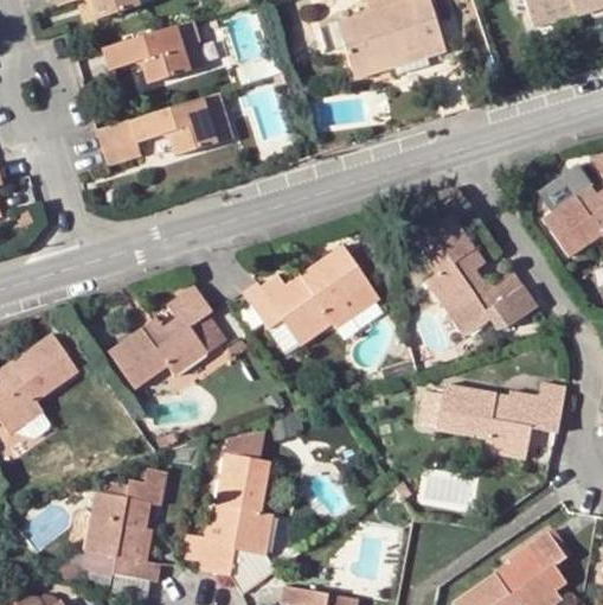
[(59,0),(61,4),(72,0),(94,0),(98,16),(139,2),(139,1),(138,0),(59,0)]
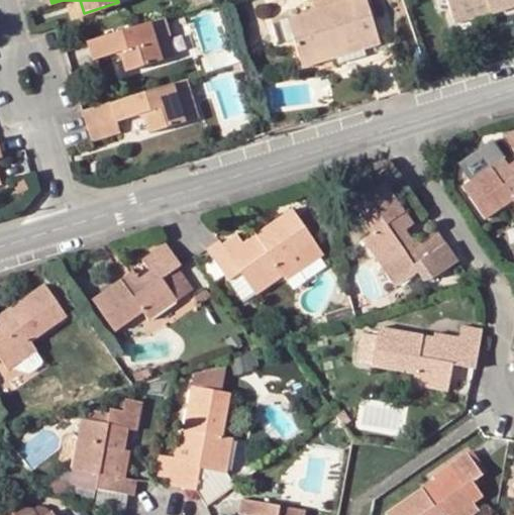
[(348,0),(316,10),(289,19),(302,61),(363,41),(364,49),(381,44),(367,0),(348,0)]
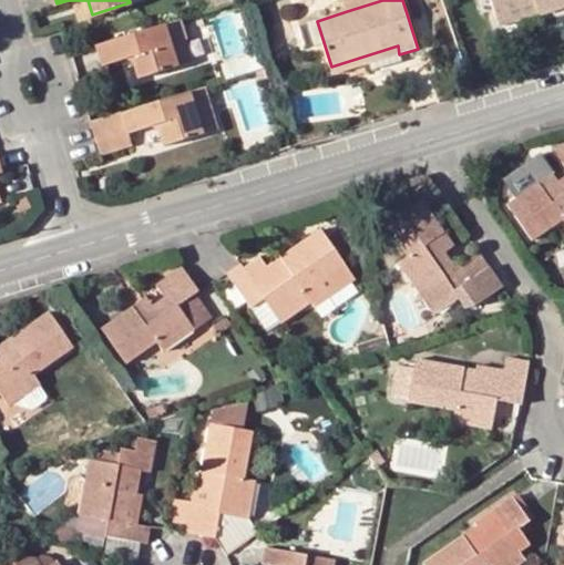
[(342,0),(347,11),(382,0),(342,0)]
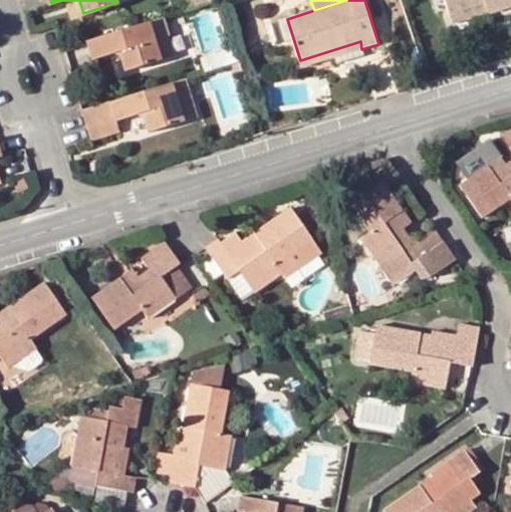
[(446,0),(451,14),(486,2),(488,10),(488,13),(510,5),(510,0),(446,0)]
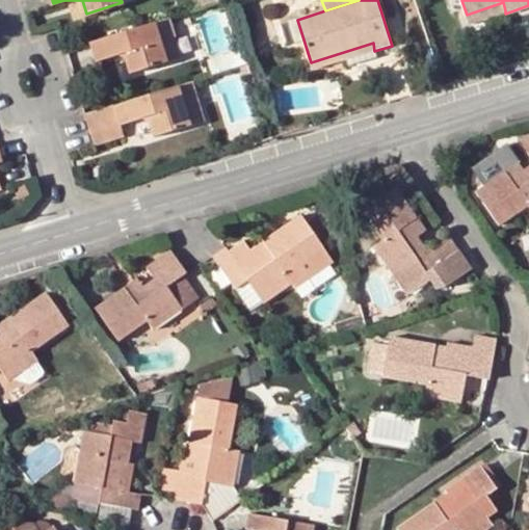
[(470,22),(505,10),(503,2),(467,15),(470,22)]
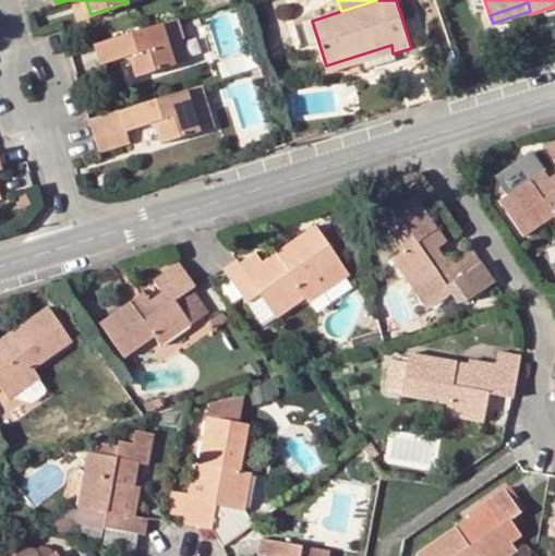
[(177,63),(164,21),(95,43),(101,62),(125,56),(133,59),(137,74),(177,63)]
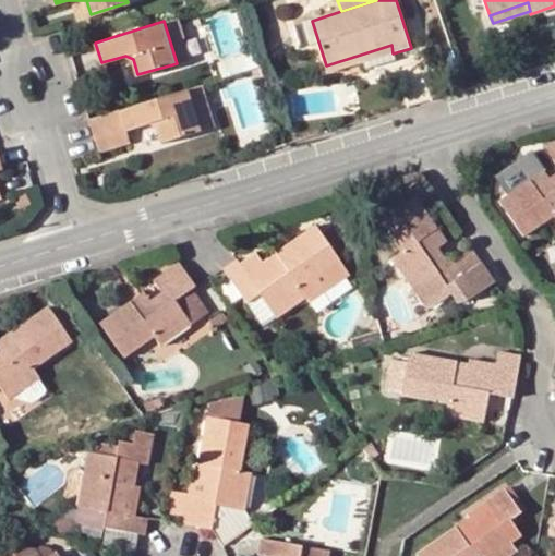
[(328,73),(393,53),(391,45),(326,65),(328,73)]
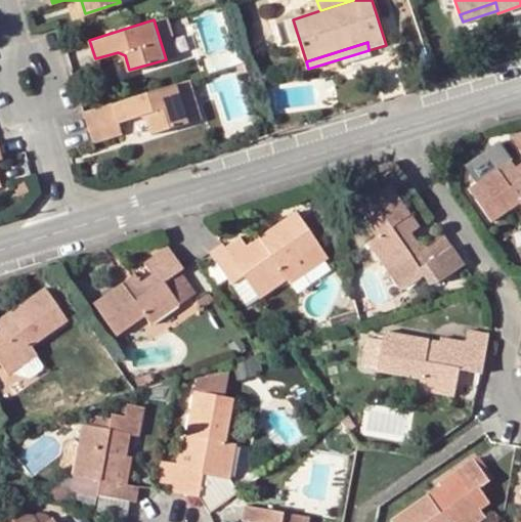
[(206,57),(210,72),(246,60),(242,47),(206,57)]
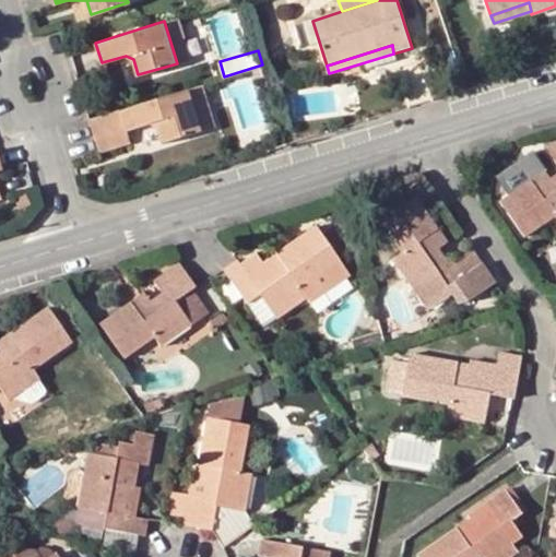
[(205,83),(190,87),(203,129),(217,125),(205,83)]
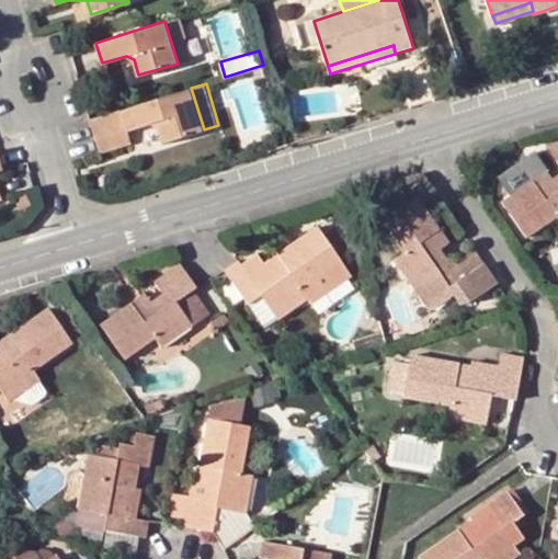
[(191,88),(91,118),(100,148),(132,139),(127,129),(152,121),(157,121),(161,141),(204,129),(191,88)]
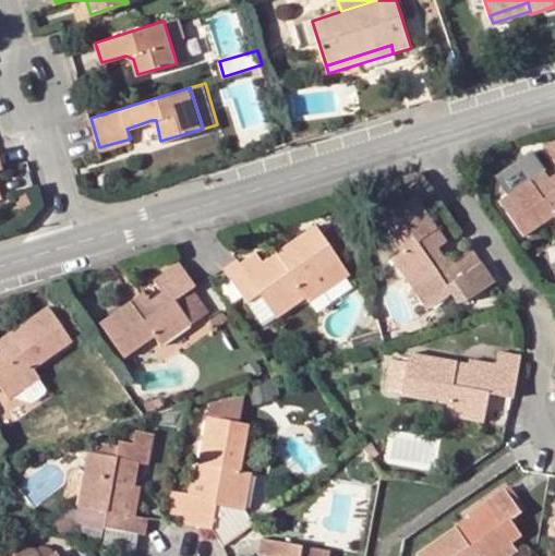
[(544,170),(531,180),(538,190),(551,180),(544,170)]
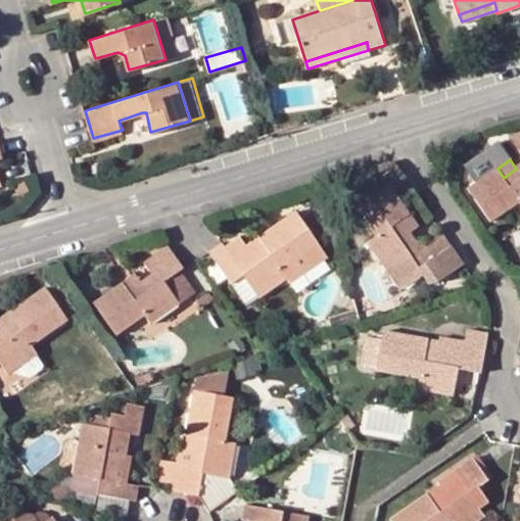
[(498,169),(469,188),(492,222),(519,202),(519,166),(516,169),(504,178),(498,169)]
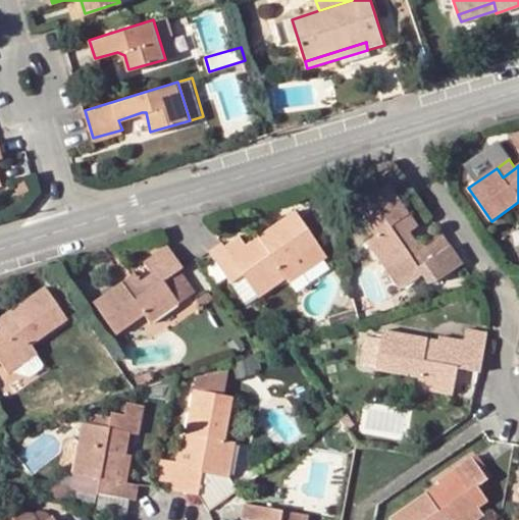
[(29,179),(16,183),(19,195),(33,191),(29,179)]
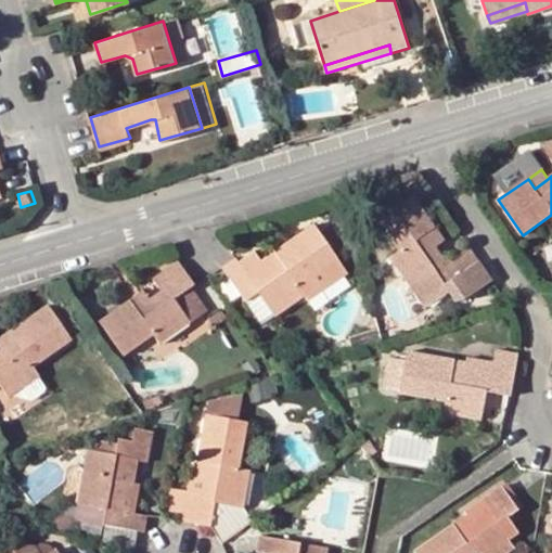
[(478,260),(470,246),(447,261),(435,246),(427,234),(435,227),(413,195),(377,221),(398,249),(389,258),(411,288),(435,270),(445,283),(478,260)]
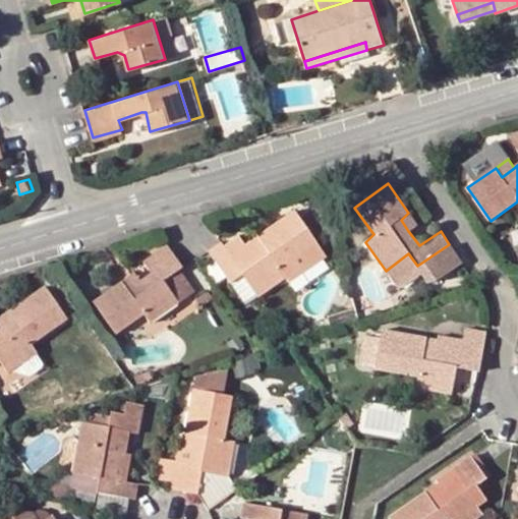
[(294,209),(257,234),(265,243),(251,251),(245,243),(238,233),(224,244),(221,241),(210,250),(232,282),(243,273),(257,295),(259,296),(287,275),(282,268),(319,242),(294,209)]
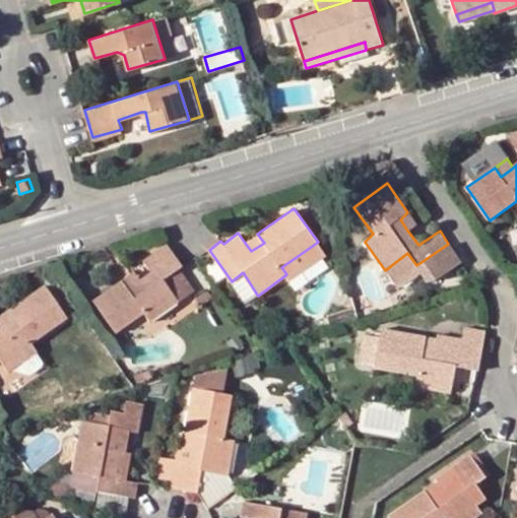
[(400,219),(407,231),(416,224),(407,212),(400,219)]
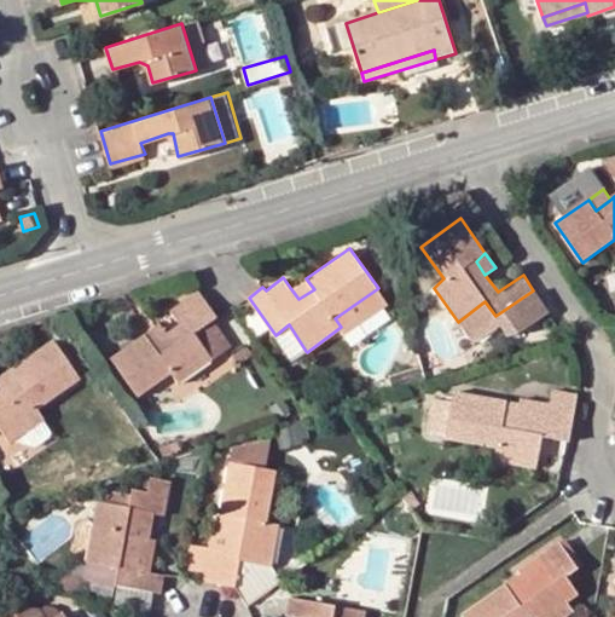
[(314,289),(306,278),(291,289),(299,299),(314,289)]
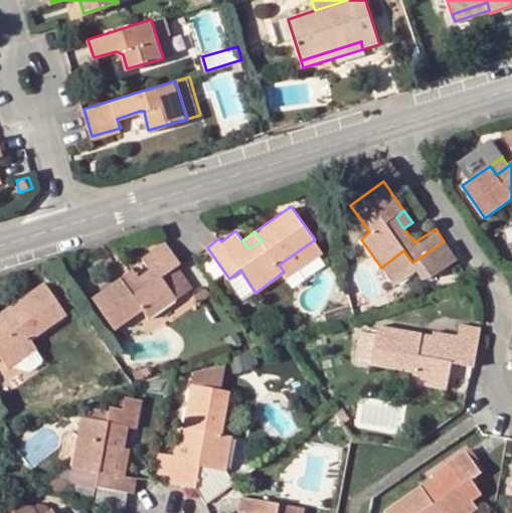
[(150,268),(139,277),(127,286),(120,279),(93,297),(115,330),(142,311),(149,320),(176,299),(161,277),(177,265),(179,263),(164,242),(142,258),(150,268)]
